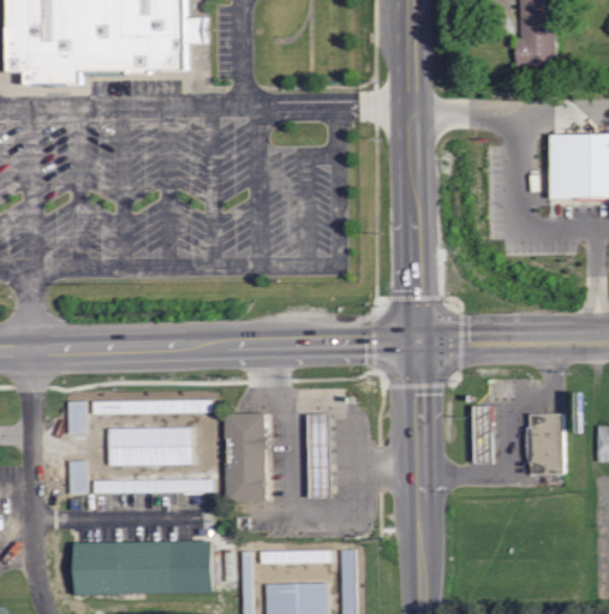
[(3,0),(3,76),(22,76),(22,87),(81,87),(81,69),(129,69),(129,77),(149,77),(149,67),(183,66),(183,41),(206,41),(204,21),(185,21),(185,0),(3,0)]
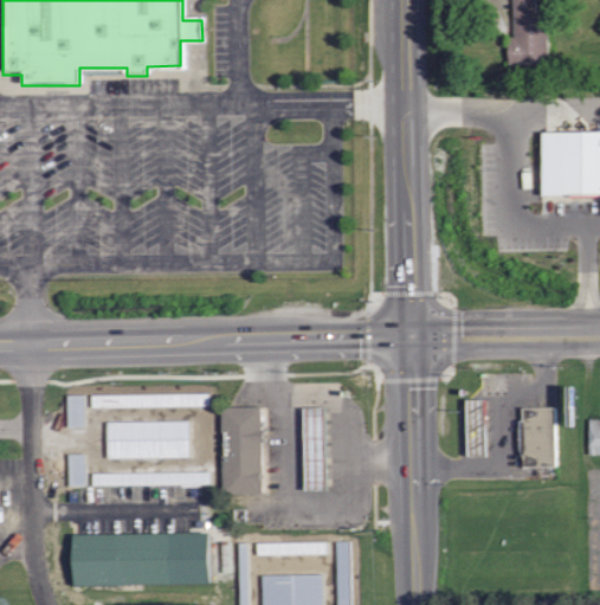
[(505,64),(505,38),(511,38),(511,0),(531,0),(533,14),(543,14),(543,64),(505,64)]
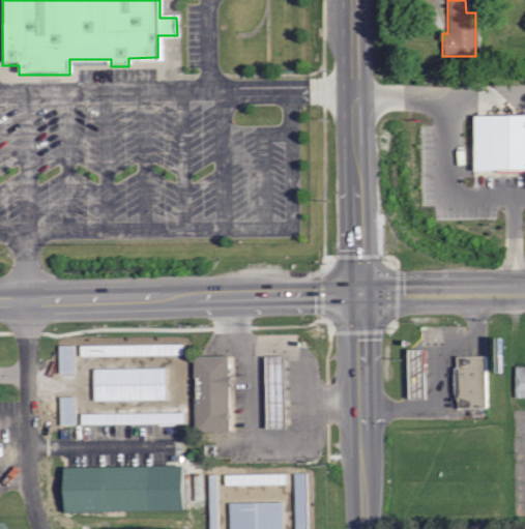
[(524,171),(473,173),(472,117),(524,115),(524,171)]
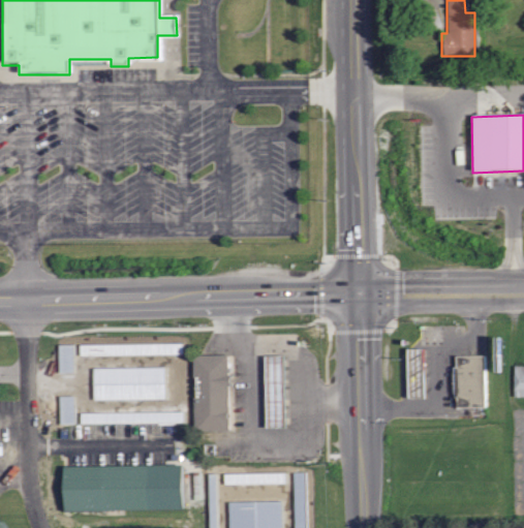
[(405,350),(406,399),(423,399),(422,350),(405,350)]
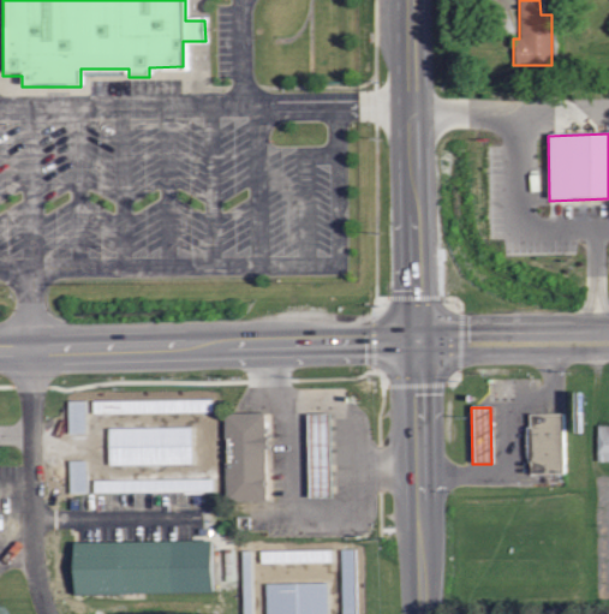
[(222,413),(224,502),(267,502),(266,412),(222,413)]
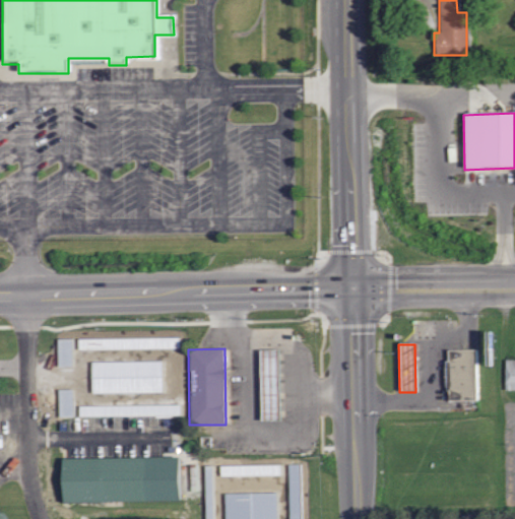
[(260,350),(262,422),(280,420),(278,350),(260,350)]
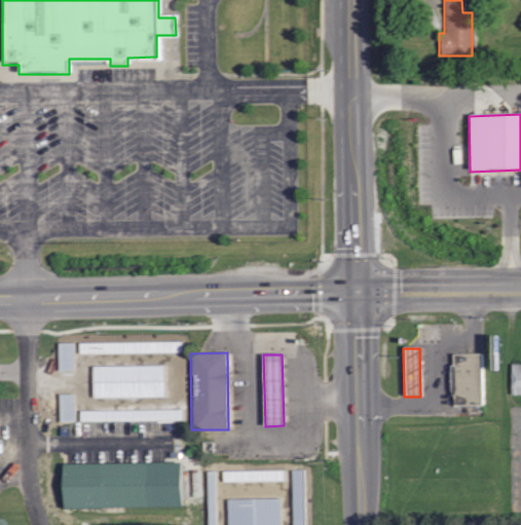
[(451,406),(451,395),(449,395),(449,366),(451,366),(451,354),(478,354),(479,405),(451,406)]
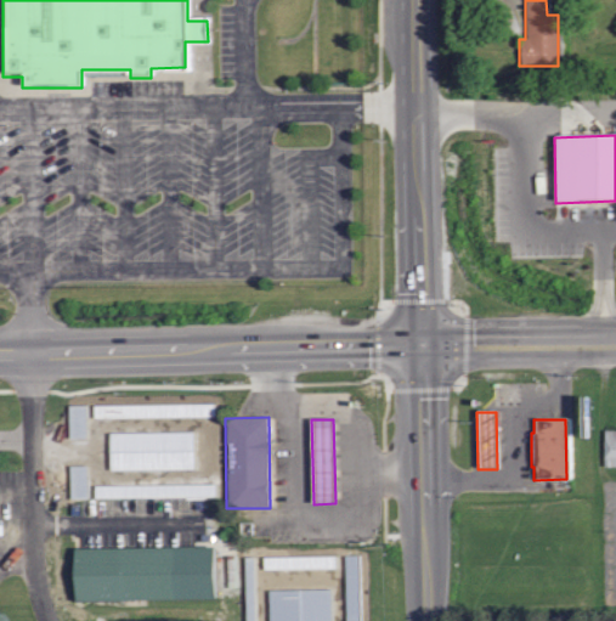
[(73,548),(74,600),(212,598),(210,547),(73,548)]
